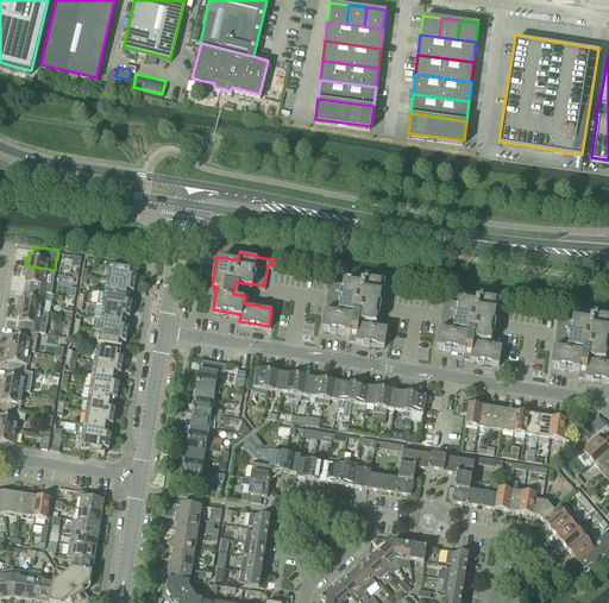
[(107,276),(135,281),(136,272),(132,272),(133,267),(110,263),(107,276)]
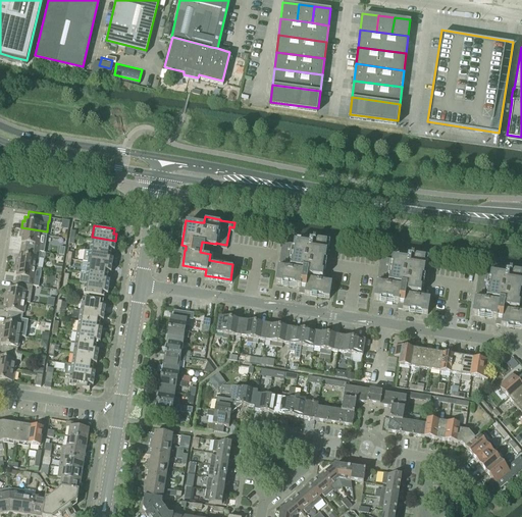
[(21,227),(20,235),(21,235),(21,239),(23,240),(22,246),(38,248),(44,249),(47,231),(41,230),(21,227)]
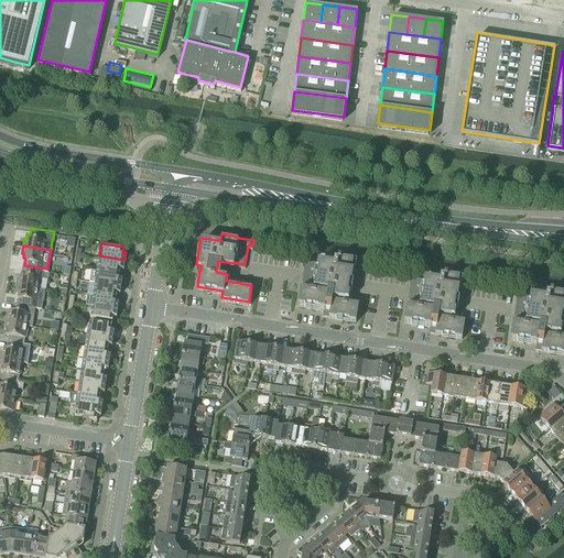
[(339,254),(339,252),(326,251),(326,252),(325,255),(334,256),(334,261),(317,258),(317,259),(305,258),(301,282),(302,282),(301,286),(297,303),(324,307),(324,312),(329,313),(328,314),(356,318),(358,302),(354,301),(354,298),(348,297),(355,258),(339,254)]
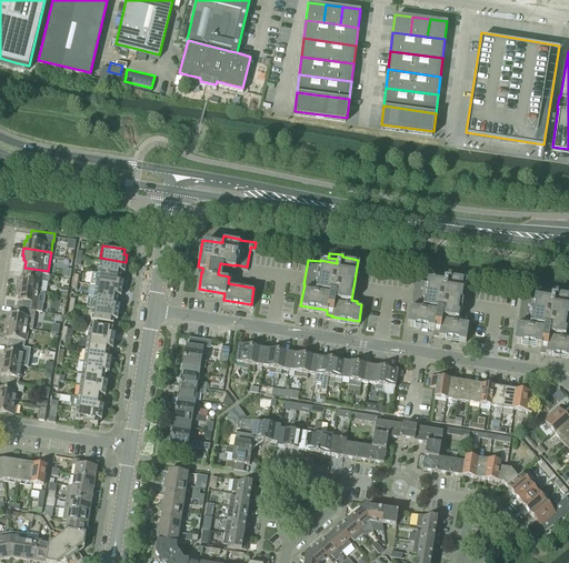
[(125,269),(126,262),(100,258),(99,269),(121,272),(121,269),(125,269)]
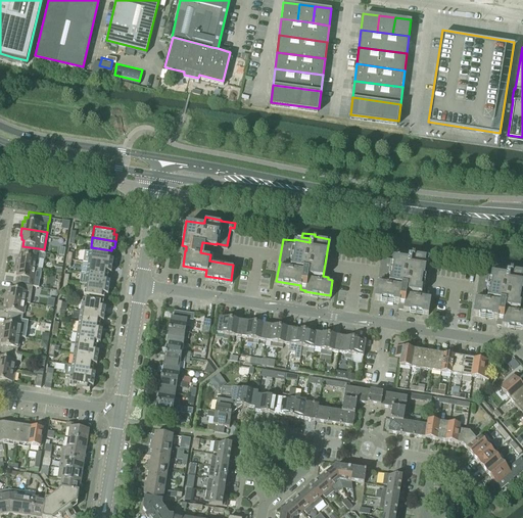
[(35,266),(38,248),(22,246),(21,251),(19,251),(18,255),(17,255),(15,263),(35,266)]
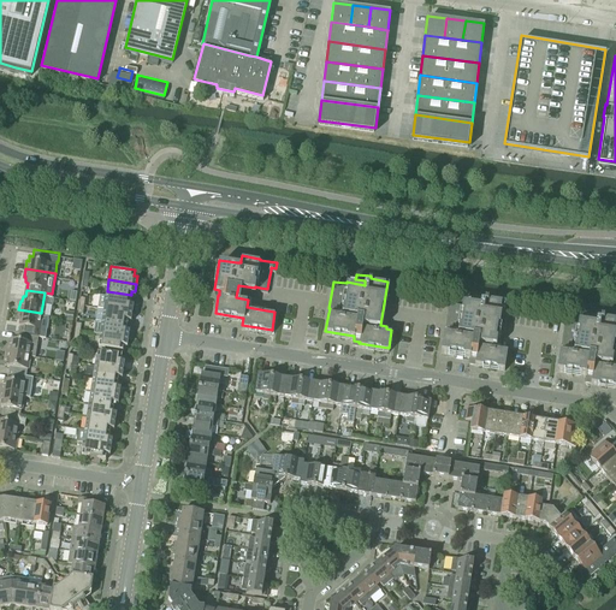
[(100,290),(98,303),(105,305),(132,308),(134,300),(130,300),(131,295),(107,291),(100,290)]
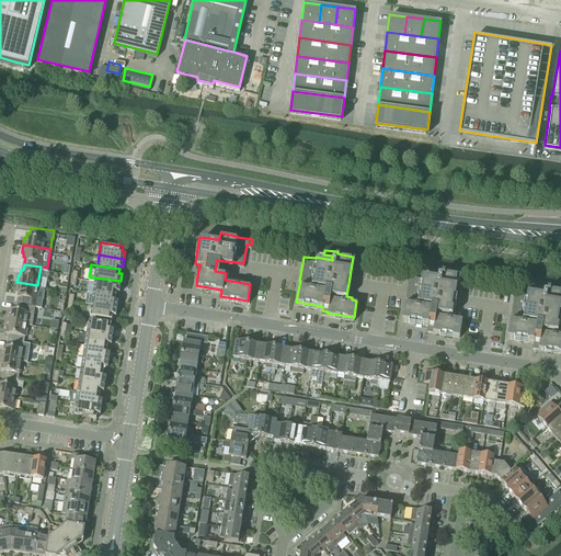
[(443,270),(443,269),(430,267),(430,271),(437,272),(437,276),(421,273),(421,275),(409,273),(404,298),(405,298),(405,302),(404,302),(401,318),(428,322),(427,327),(433,328),(433,329),(459,333),(461,317),(457,316),(457,314),(451,313),(458,273),(443,270)]
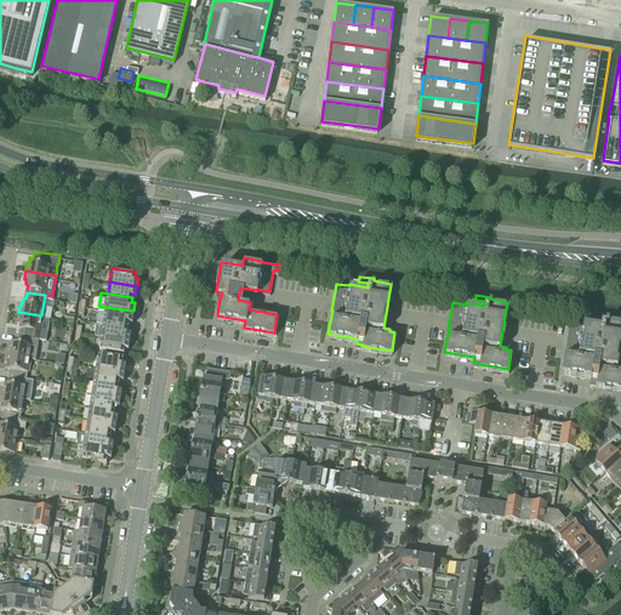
[(134,311),(106,307),(98,306),(96,319),(103,320),(127,324),(129,319),(132,319),(134,311)]
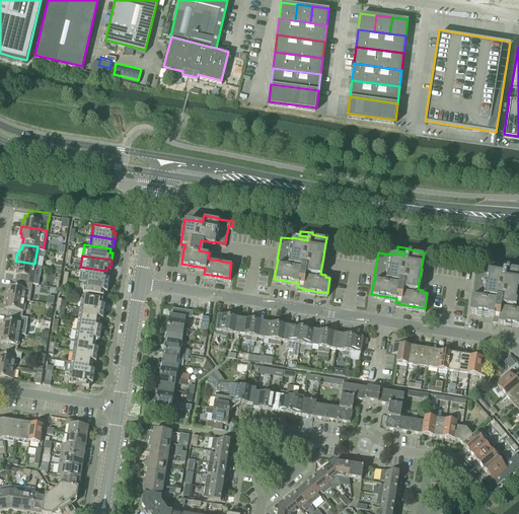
[(15,261),(14,267),(16,268),(15,272),(18,272),(17,278),(32,281),(38,282),(41,264),(34,264),(15,261)]
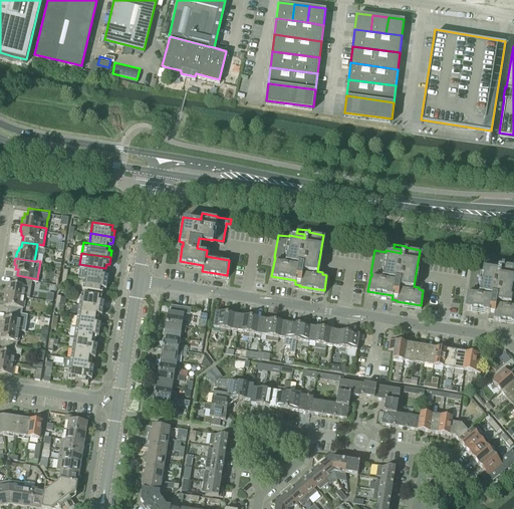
[(513,264),(502,262),(502,261),(490,259),(490,263),(498,265),(497,268),(483,266),(482,267),(471,265),(468,288),(468,291),(467,291),(465,306),(489,310),(488,314),(493,315),(493,317),(513,319),(513,302),(510,302),(513,279),(513,264)]
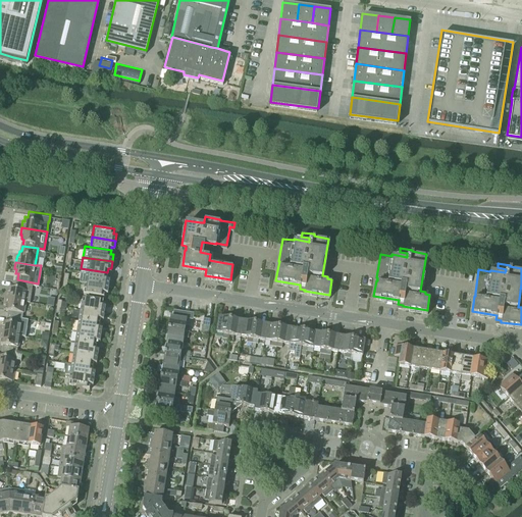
[(87,269),(81,268),(79,279),(85,279),(109,283),(109,277),(106,277),(107,272),(87,269)]
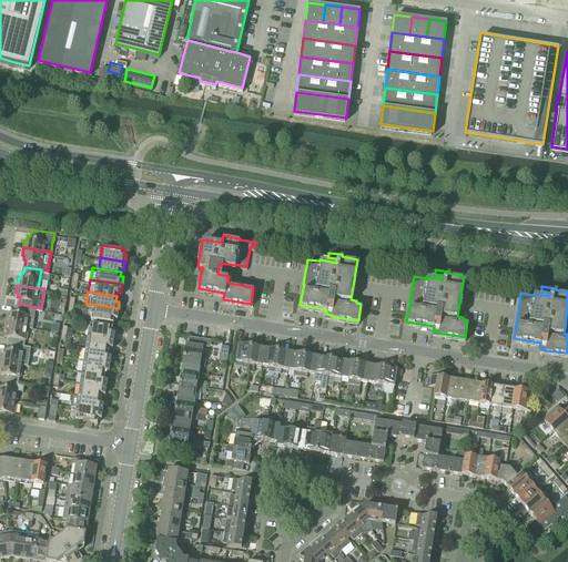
[(32,325),(36,307),(19,304),(13,303),(12,309),(9,309),(9,314),(7,314),(6,322),(27,325),(32,325)]
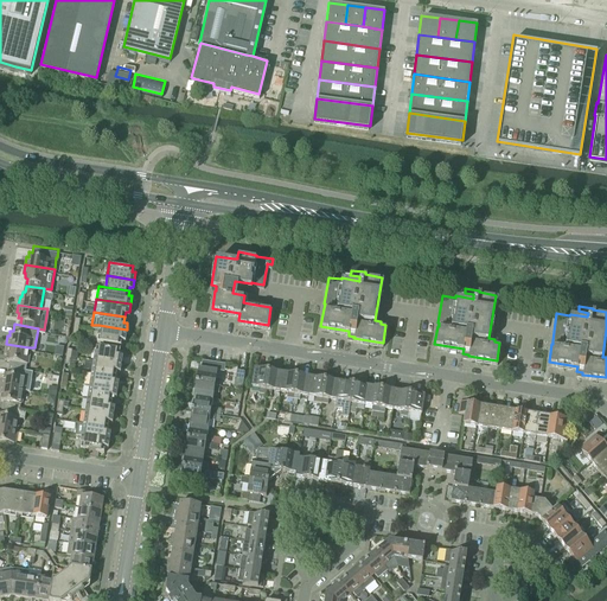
[(125,338),(127,330),(98,325),(97,339),(121,343),(121,337),(125,338)]
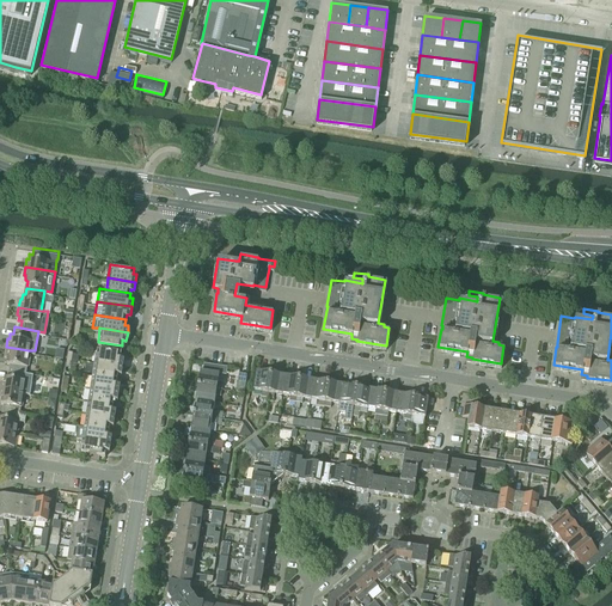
[(25,369),(29,350),(6,347),(5,354),(7,354),(6,360),(10,360),(8,367),(25,369)]
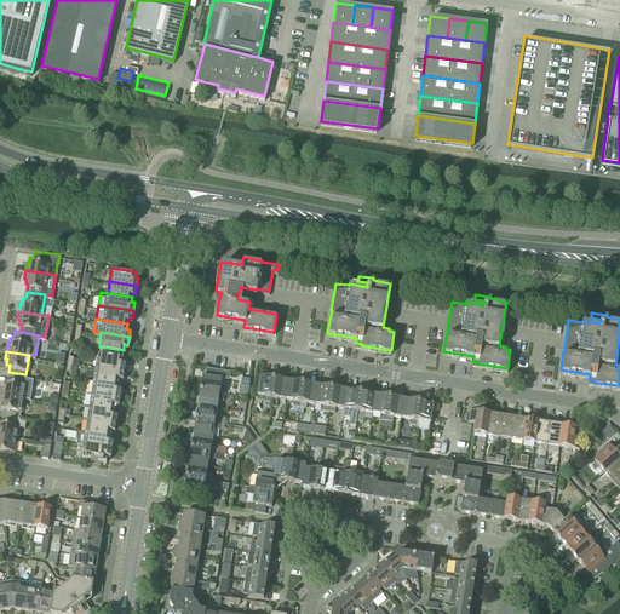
[(96,365),(124,368),(125,361),(121,361),(122,355),(98,351),(96,365)]
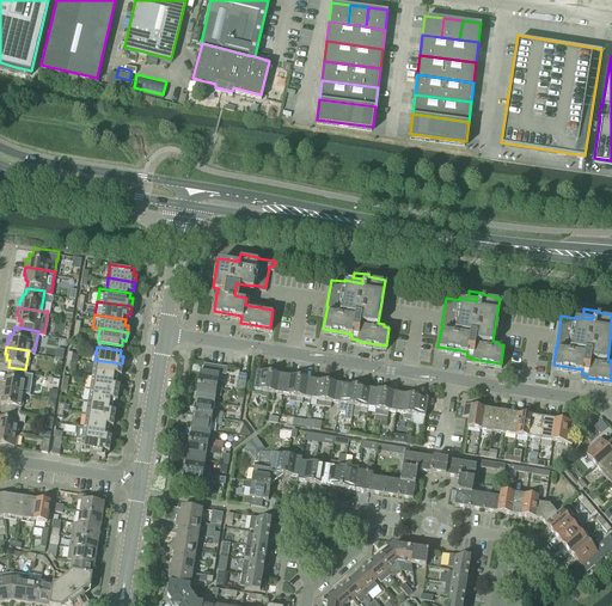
[(121,372),(122,363),(95,360),(93,372),(117,377),(117,371),(121,372)]
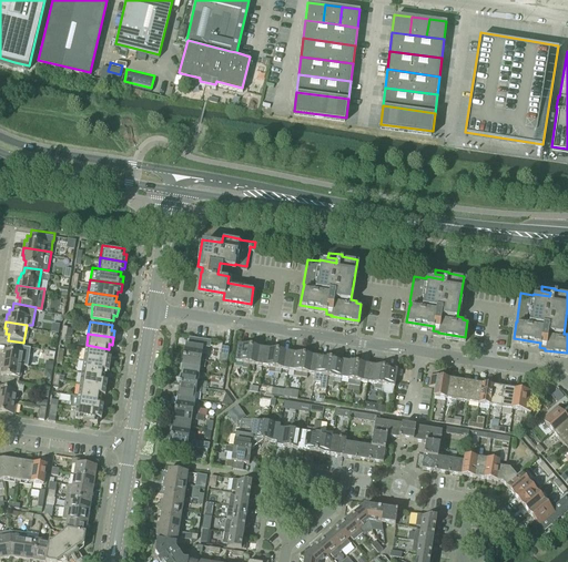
[(202,350),(203,343),(204,336),(189,334),(188,340),(185,340),(183,354),(205,357),(206,351),(202,350)]
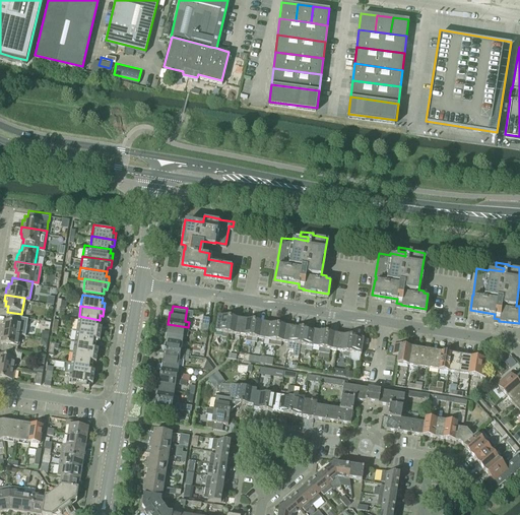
[(1,322),(0,327),(0,328),(19,331),(25,332),(27,315),(21,314),(7,312),(6,318),(3,317),(2,322),(1,322)]
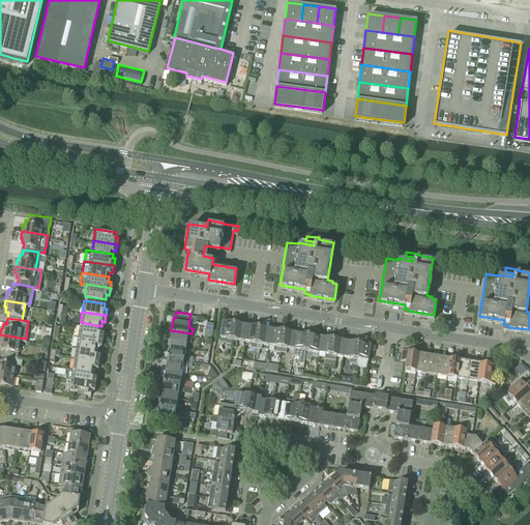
[(231,341),(234,320),(222,318),(219,334),(227,336),(226,340),(231,341)]
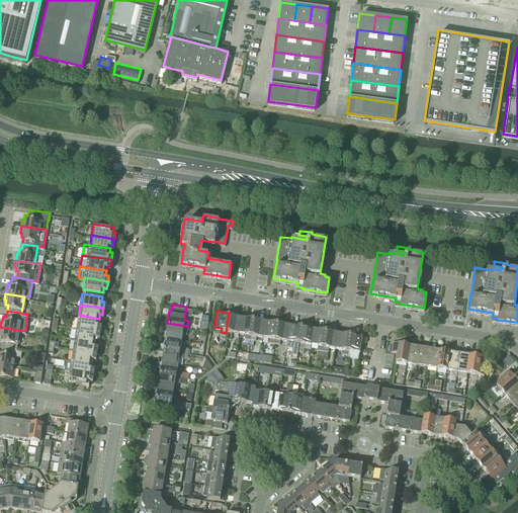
[(206,329),(209,314),(202,313),(199,328),(206,329)]
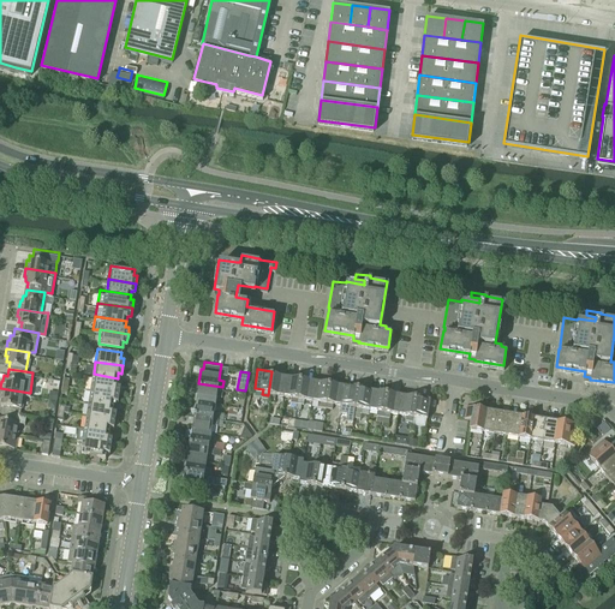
[(284,393),(286,374),(272,371),(268,395),(274,396),(275,392),(284,393)]
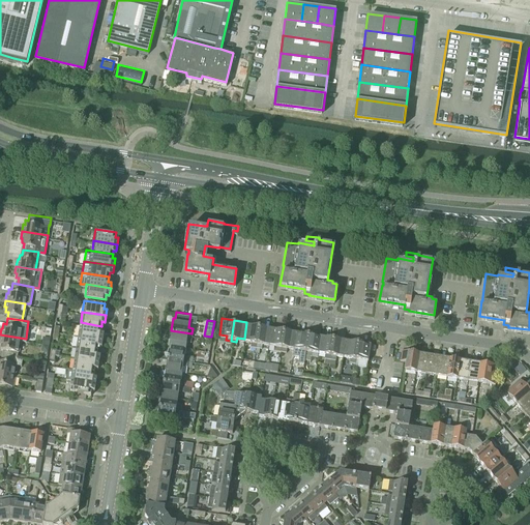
[(100,330),(101,326),(81,322),(79,333),(102,338),(104,330),(100,330)]
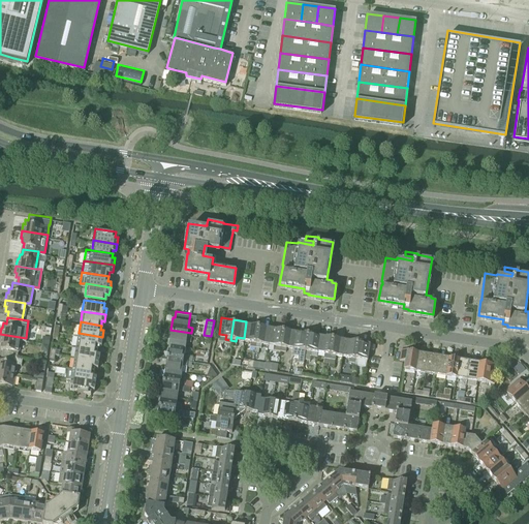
[(255,344),(258,324),(246,321),(244,338),(250,339),(250,343),(255,344)]
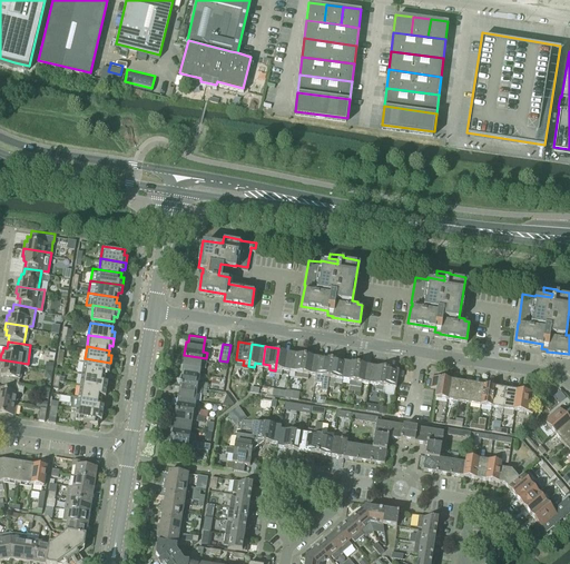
[(290,367),(292,349),(278,348),(275,370),(281,372),(282,366),(290,367)]
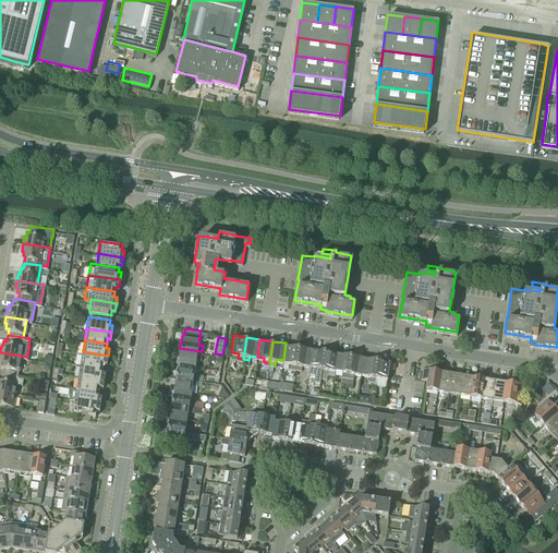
[(295,367),(299,345),(286,343),(283,360),(290,361),(290,367),(295,367)]
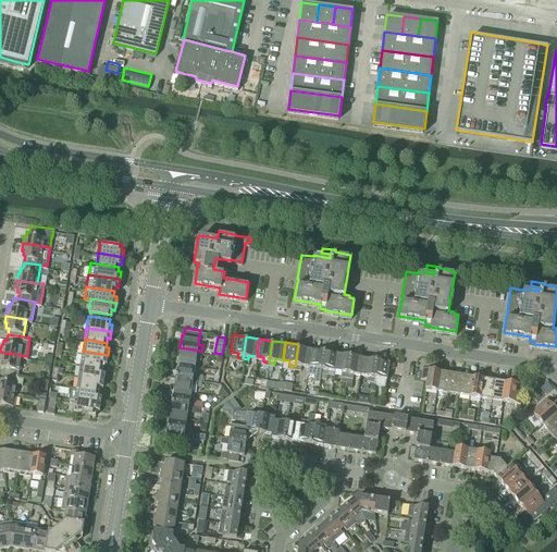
[(309,364),(311,346),(298,344),(295,366),(300,367),(301,363),(309,364)]
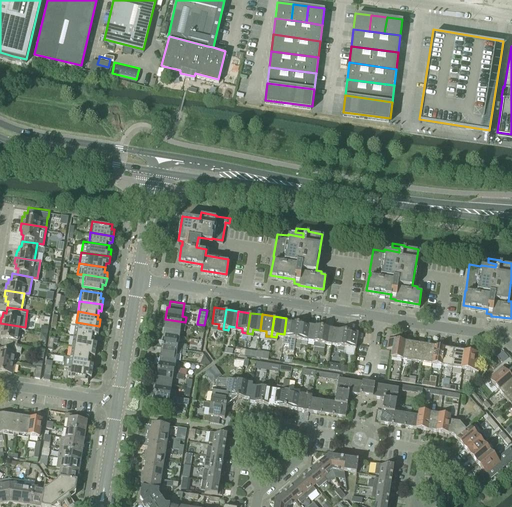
[(286,318),(284,334),(290,335),(289,339),(295,340),(298,320),(286,318)]
